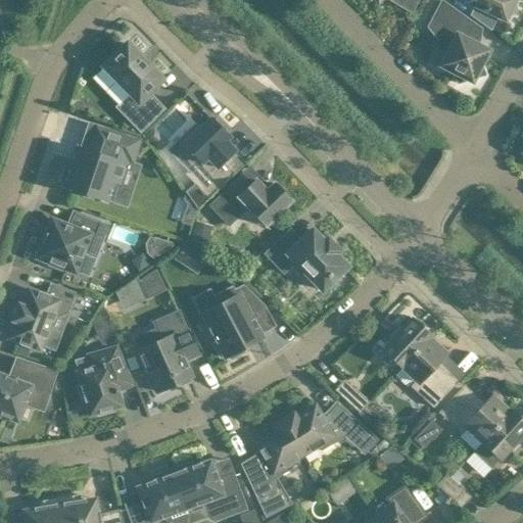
[(0,0),(0,13),(10,16),(13,0),(0,0)]
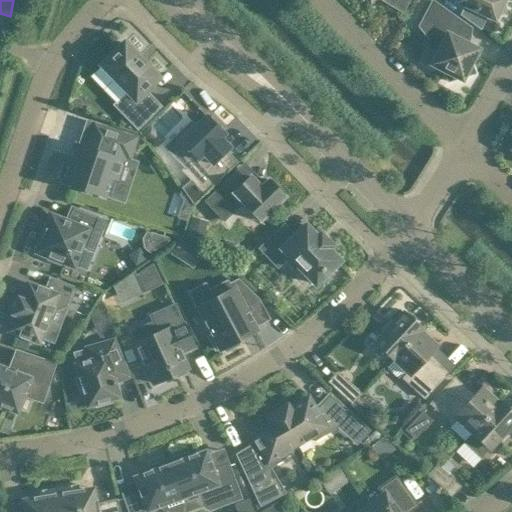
[(504,5),(502,1),(502,0),(458,0),(458,1),(494,18),(495,16),(499,15),(502,12),(504,8),(504,5)]
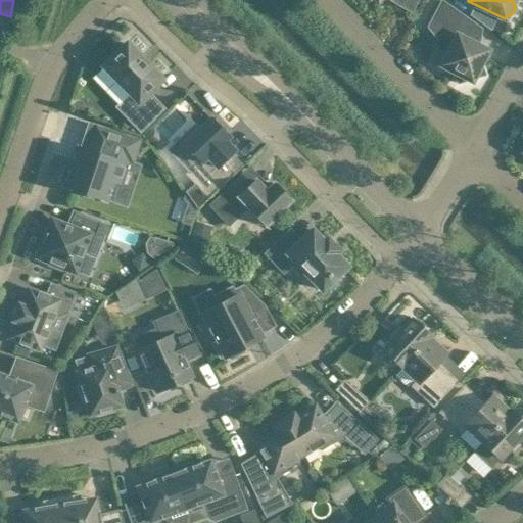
[(481,64),(484,58),(488,50),(466,39),(473,24),(441,1),(433,17),(445,25),(437,41),(437,43),(437,46),(438,48),(439,50),(441,52),(446,54),(440,65),(455,73),(458,83),(468,80),(472,82),(474,78),(484,75),(481,64)]
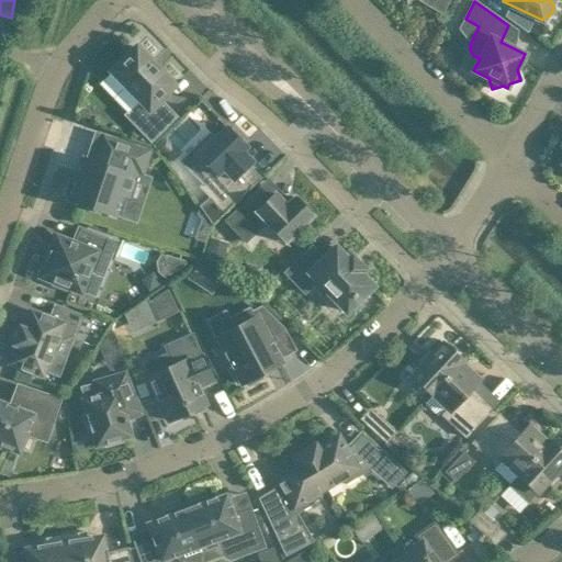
[(125,115),(150,142),(175,117),(158,101),(173,86),(136,47),(111,71),(139,101),(125,115)]
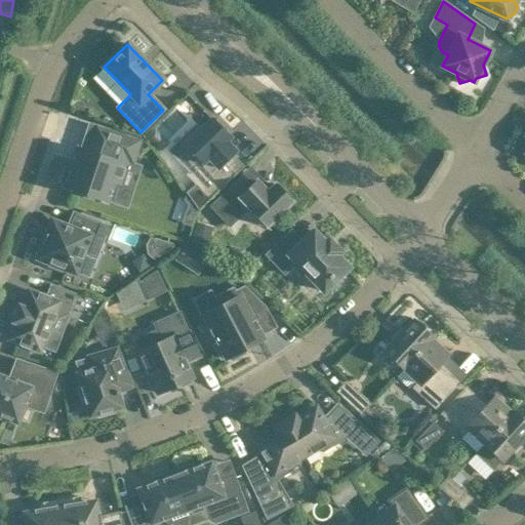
[(195,126),(180,140),(185,145),(201,162),(188,174),(197,185),(188,193),(199,209),(210,198),(236,173),(225,161),(235,151),(226,140),(230,137),(226,133),(230,129),(218,119),(215,122),(211,118),(199,130),(195,126)]
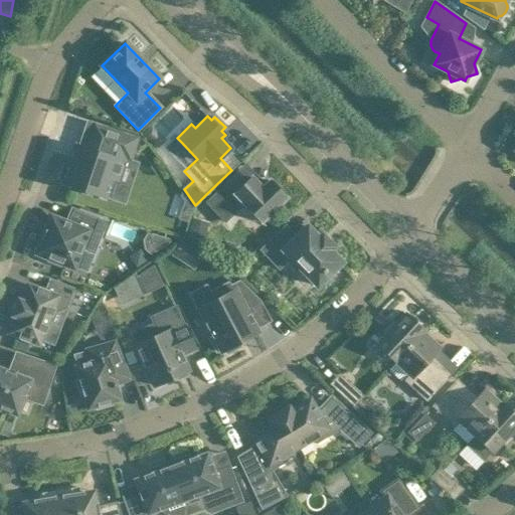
[(137,138),(88,122),(78,146),(75,145),(73,151),(70,158),(68,165),(63,163),(58,179),(63,180),(62,184),(104,198),(111,180),(118,182),(126,159),(130,160),(137,138)]
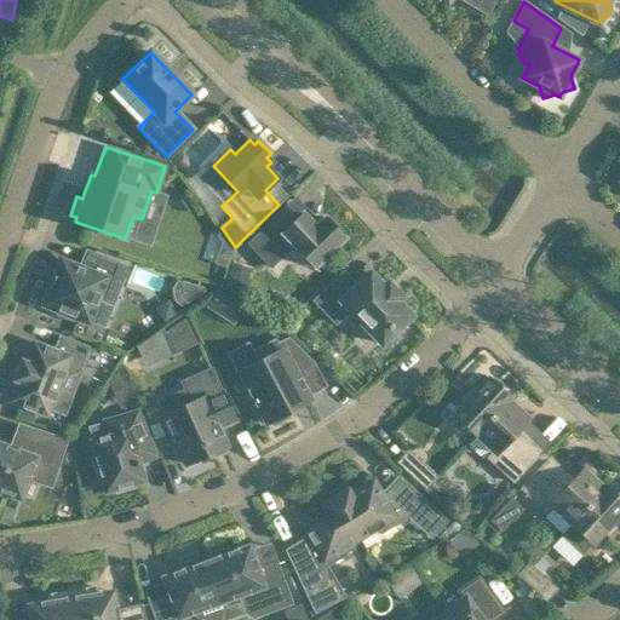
[(298,218),(287,206),(248,244),(270,267),(293,246),(314,268),(344,237),(325,217),(315,227),(303,213),(298,218)]
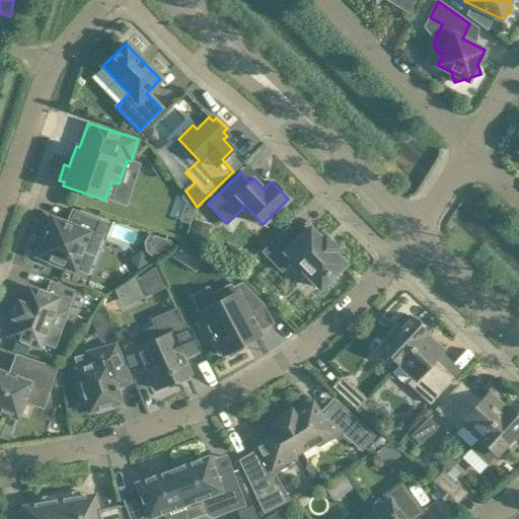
[(67,224),(58,221),(52,218),(36,255),(50,260),(48,263),(61,268),(62,265),(74,270),(82,250),(89,253),(95,237),(100,238),(106,223),(72,210),(67,224)]
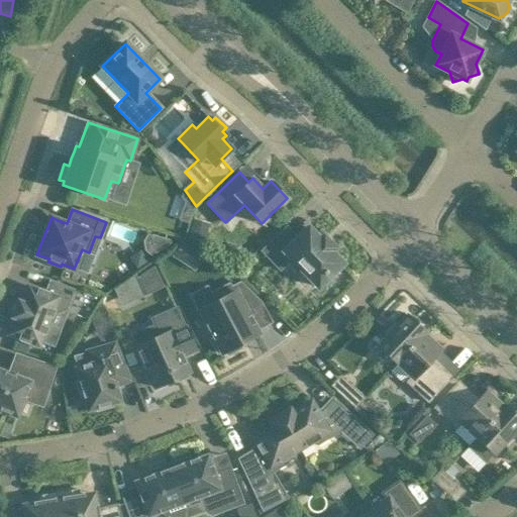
[(193,218),(188,237),(204,242),(210,223),(193,218)]
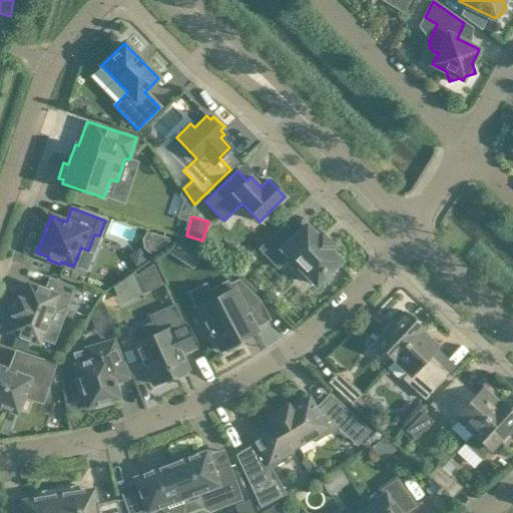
[(340,262),(329,249),(332,245),(321,234),(318,237),(306,225),(295,236),(285,225),(260,248),(278,268),(286,260),(294,269),(298,266),(316,285),(340,262)]
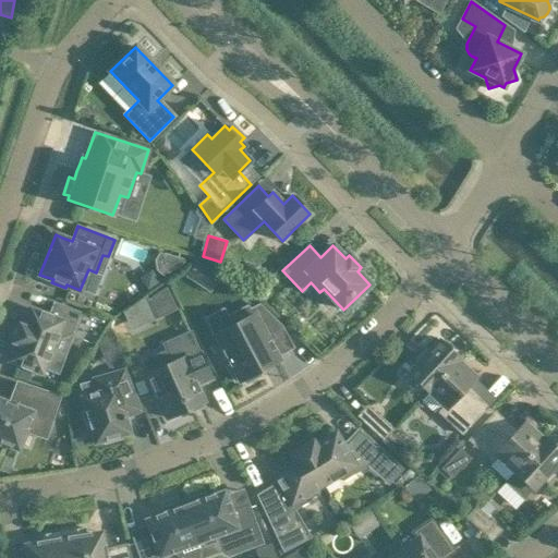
[(196,261),(185,277),(203,288),(213,271),(196,261)]
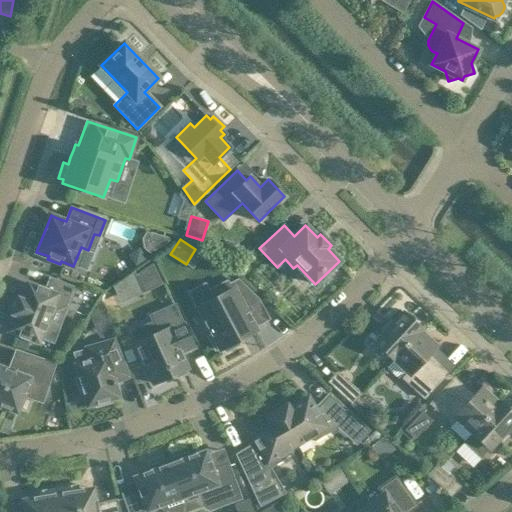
[(134,271),(113,285),(117,294),(139,284),(139,285),(158,276),(152,264),(136,275),(134,271)]
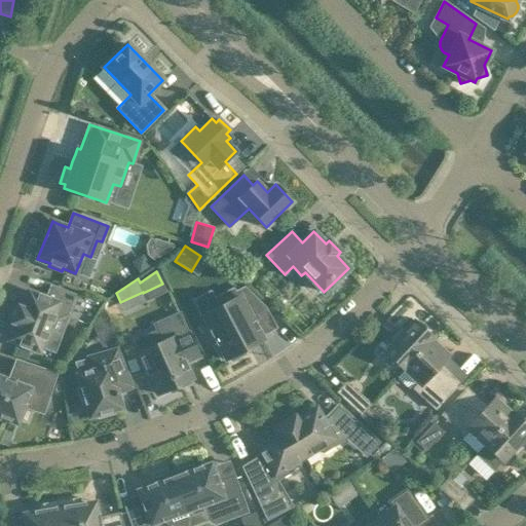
[(53,316),(60,318),(67,313),(74,295),(50,286),(46,298),(29,291),(23,308),(20,306),(13,322),(16,324),(10,340),(39,351),(53,316)]
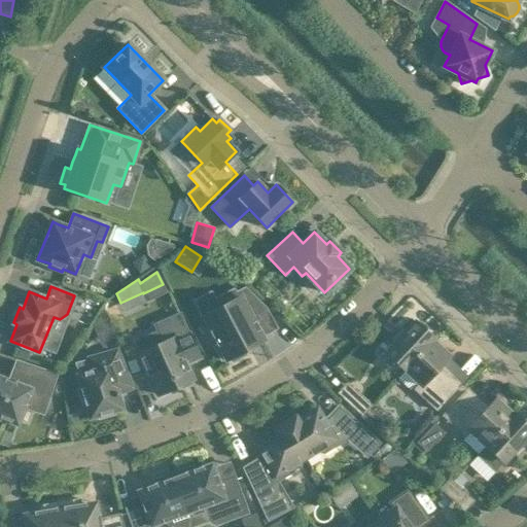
[(214,347),(221,359),(225,357),(226,360),(230,358),(232,361),(245,355),(243,351),(264,340),(260,336),(275,327),(265,309),(245,288),(235,293),(233,290),(214,300),(218,308),(203,316),(218,345),(214,347)]
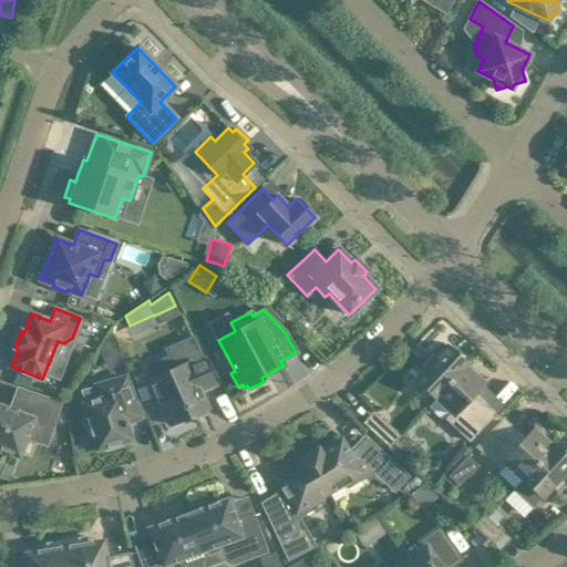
[(150,380),(161,404),(160,409),(163,419),(167,420),(169,424),(206,408),(199,392),(215,384),(203,358),(202,359),(193,338),(167,349),(172,361),(164,366),(167,372),(150,380)]
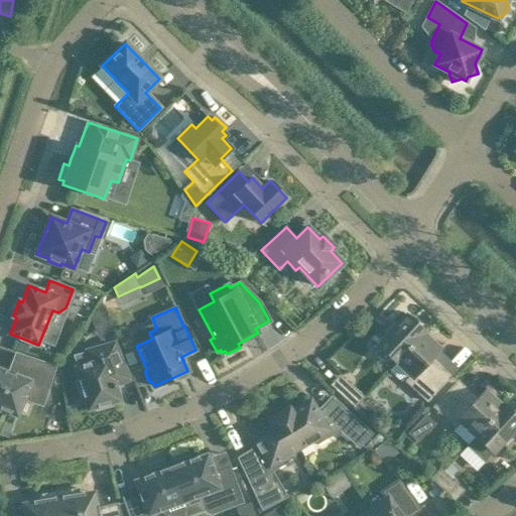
[(396,361),(424,331),(407,314),(398,325),(393,320),(383,332),(387,336),(379,345),(396,361)]
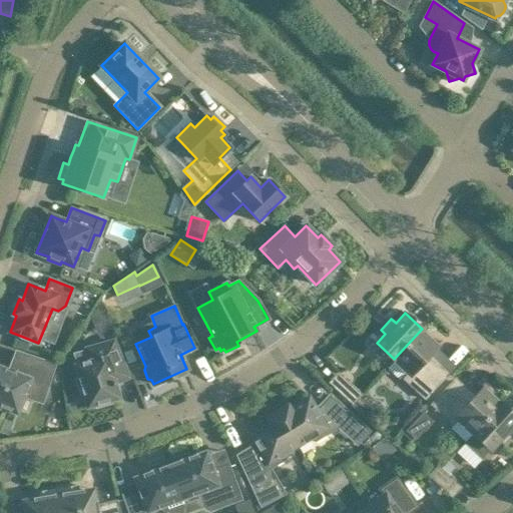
[(434,340),(422,329),(394,359),(409,373),(403,379),(425,399),(446,377),(426,359),(437,348),(431,343),(434,340)]
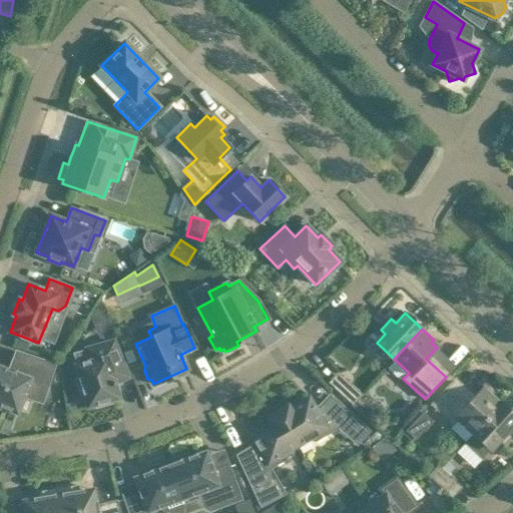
[(127,377),(125,373),(113,342),(86,349),(89,361),(75,365),(79,378),(76,379),(80,393),(83,392),(87,407),(95,404),(96,407),(110,403),(110,400),(118,398),(113,383),(127,377)]
